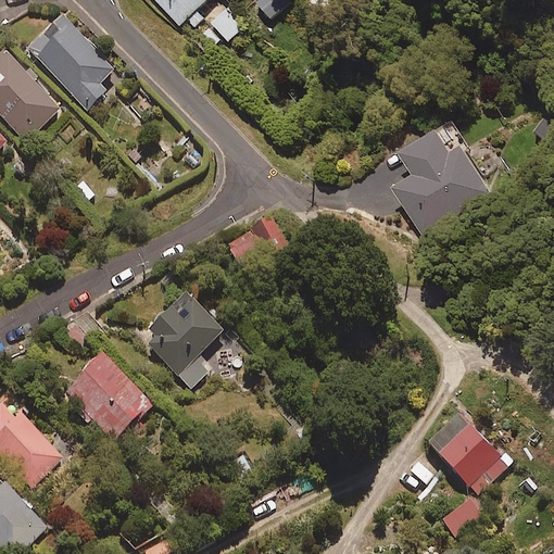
[(159,0),(180,23),(205,0),(159,0)]
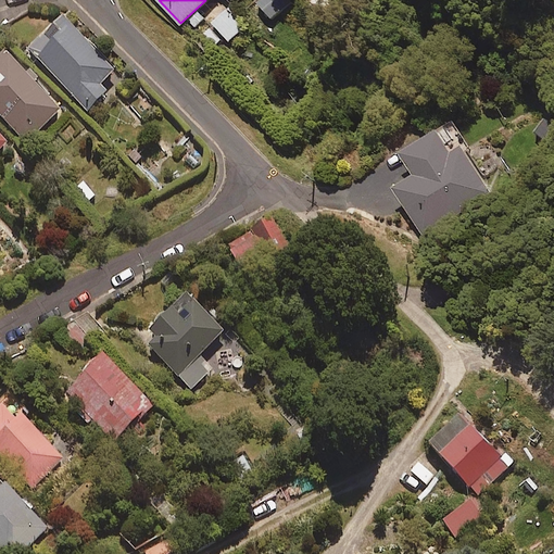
[(243,25),(225,0),(208,14),(226,39),(243,25)]
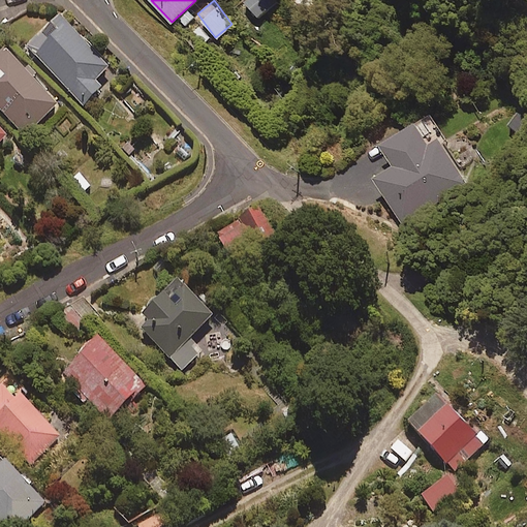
[(244,0),(257,14),(274,0),(244,0)]
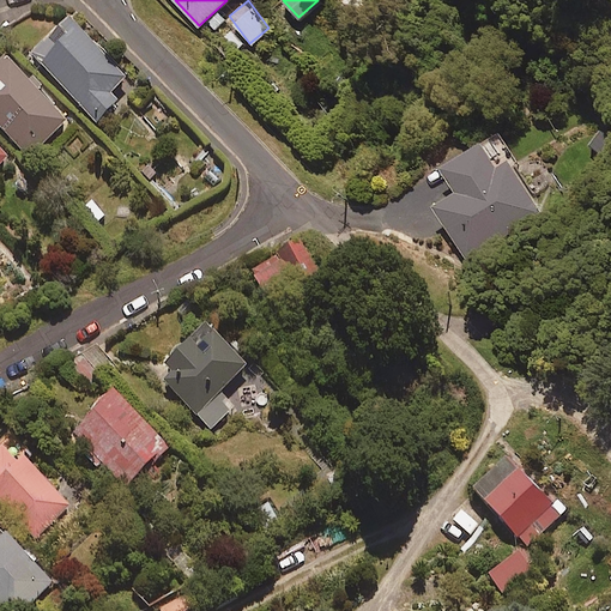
[(68,13),(28,50),(94,119),(133,82),(68,13)]
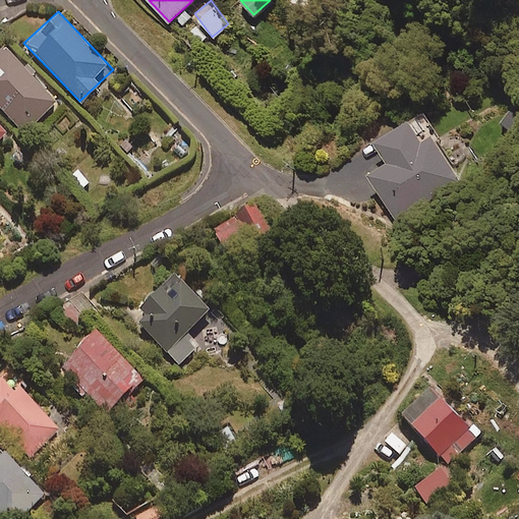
[(4,44),(0,47),(0,107),(19,128),(53,98),(4,44)]
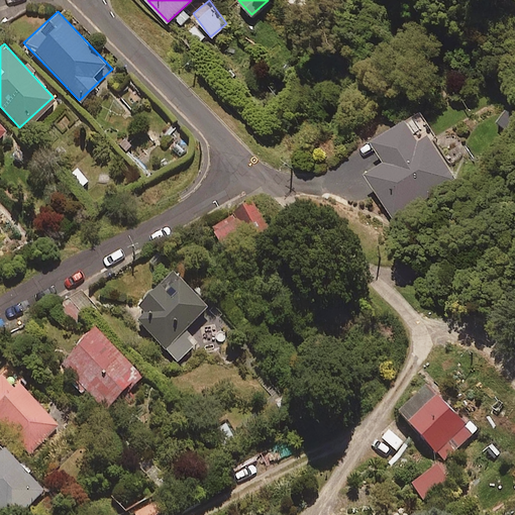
[(514,117),(514,108),(510,104),(496,119),(506,128),(514,117)]
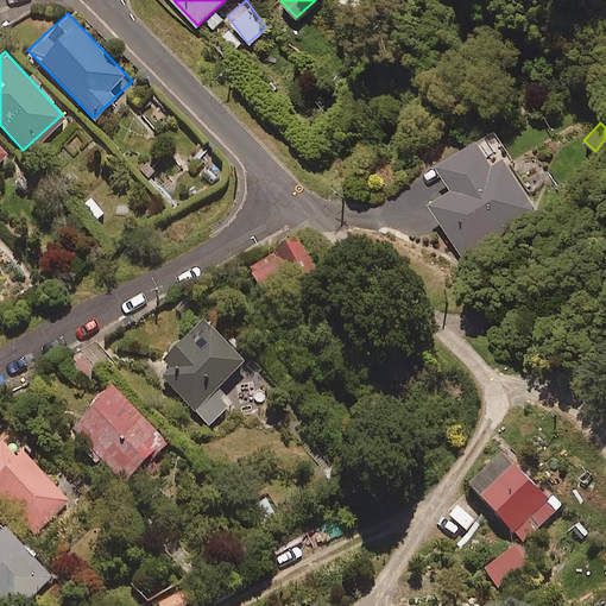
[(509,156),(497,163),(483,138),(440,163),(454,187),(434,197),(468,259),(543,218),(509,156)]
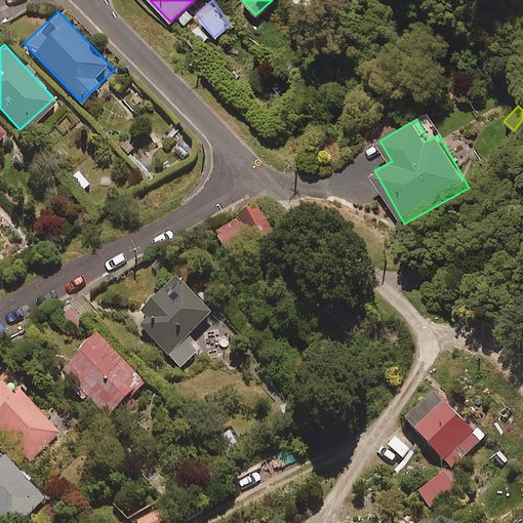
[(0,141),(8,134),(0,125),(0,141)]
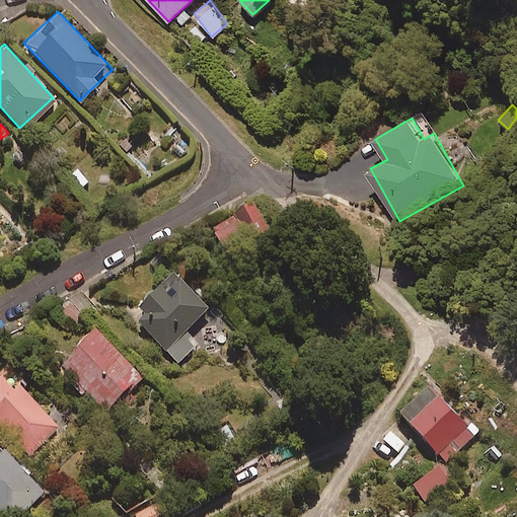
[(275,242),(252,202),(210,225),(231,266),(275,242)]
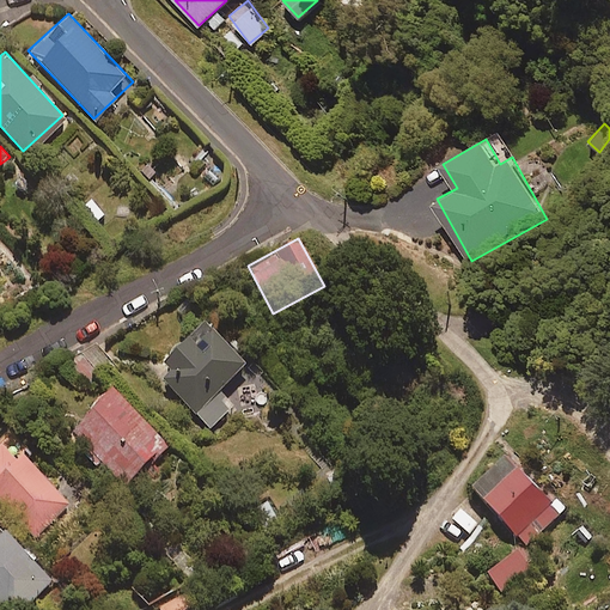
[(206,318),(152,371),(190,412),(208,429),(233,406),(217,386),(245,359),(206,318)]
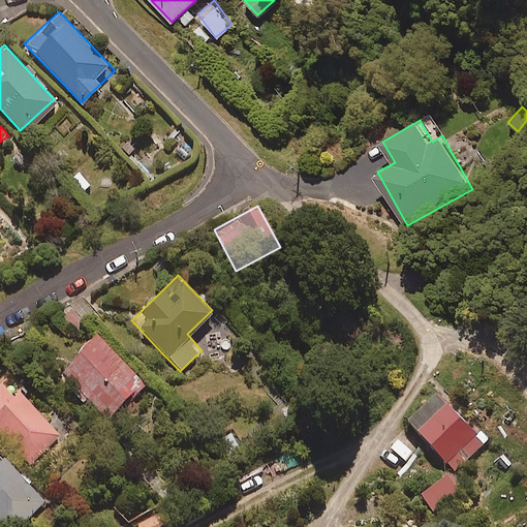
[(146,383),(97,334),(60,370),(109,420),(146,383)]
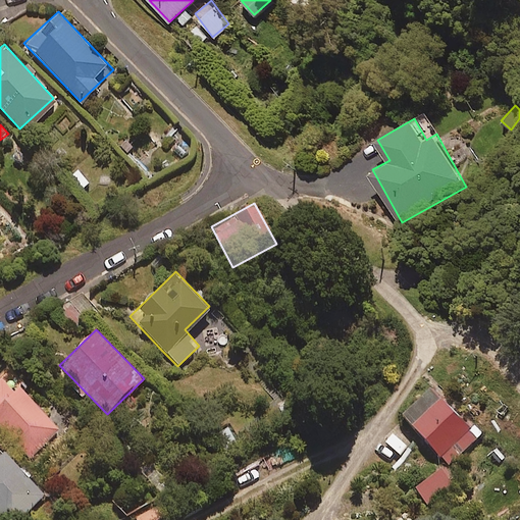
[(0,376),(0,423),(30,455),(58,428),(19,388),(15,392),(0,376)]
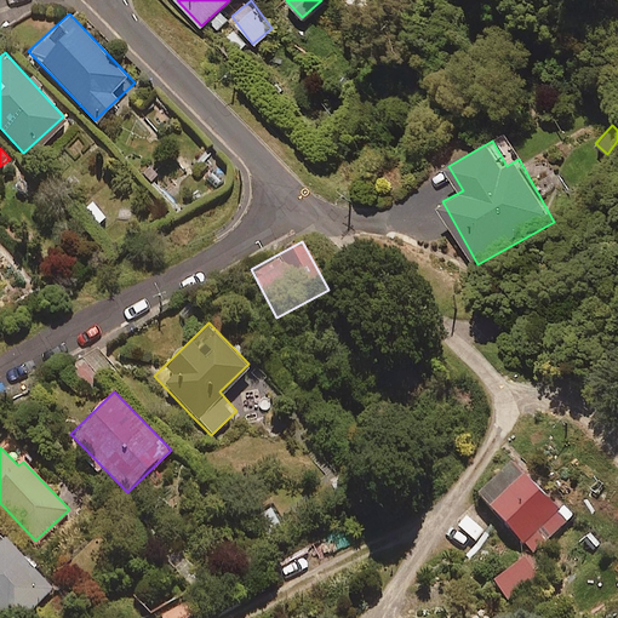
[(518,455),(476,490),(530,551),(571,516),(518,455)]
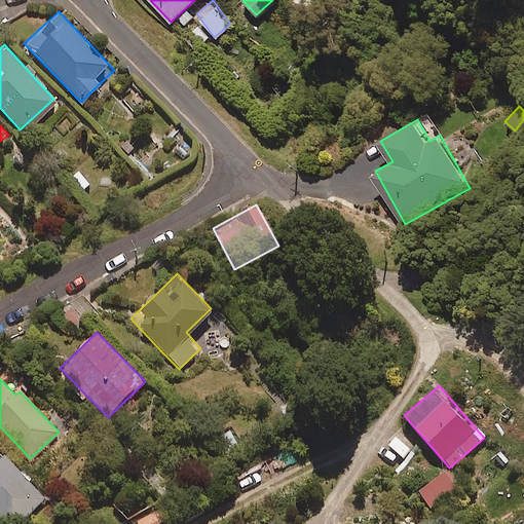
[(0,518),(5,523),(14,523),(43,497),(0,452),(0,518)]
